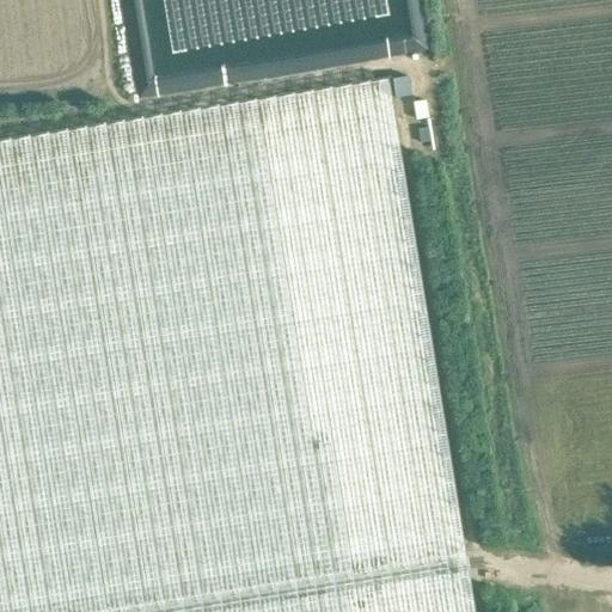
[(408,75),(392,77),(395,97),(410,95),(408,75)]
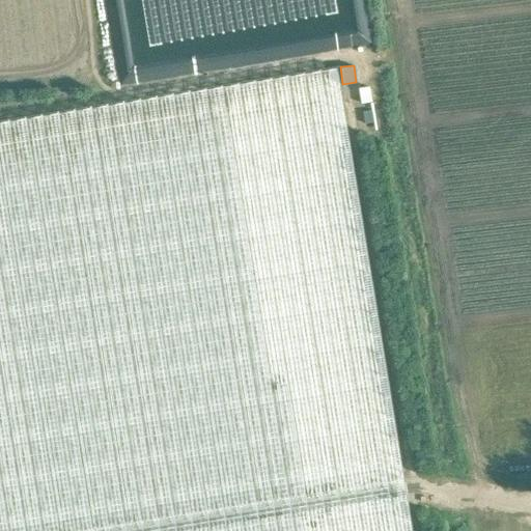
[(0,530),(412,530),(337,68),(0,122),(0,530)]
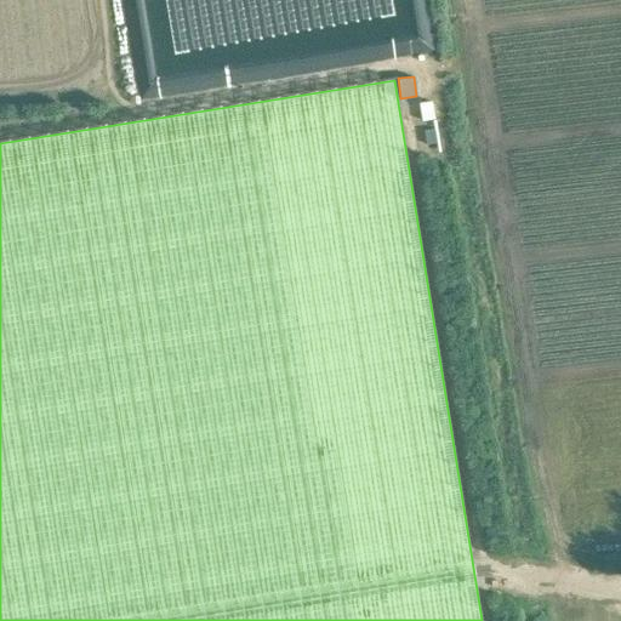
[(433,101),(421,103),(423,120),(434,119),(433,101)]
